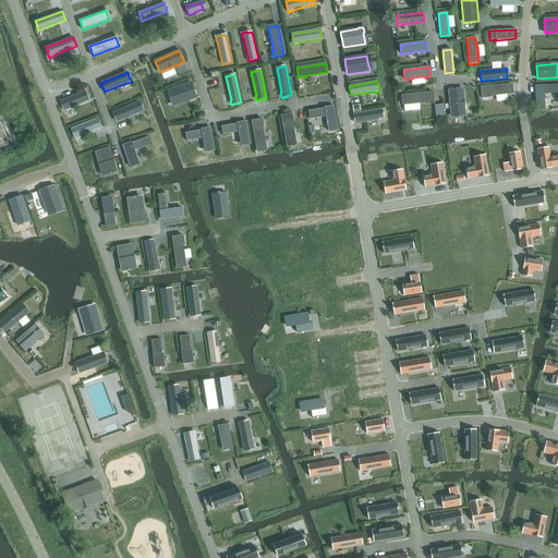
[(191,83),(171,89),(174,99),(173,99),(176,105),(181,104),(181,102),(196,98),(191,83)]
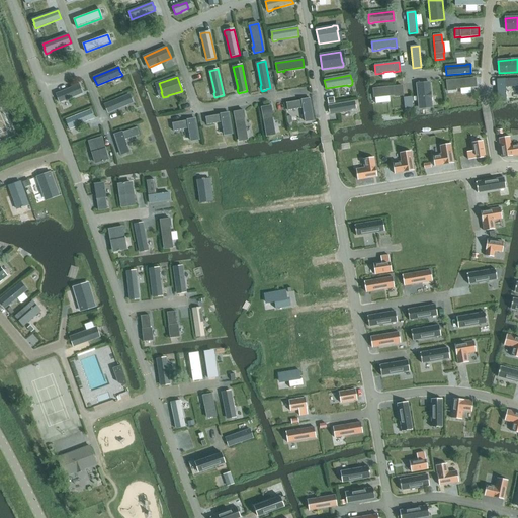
[(475,78),(446,81),(447,91),(454,90),(453,89),(456,89),(476,87),(475,78)]
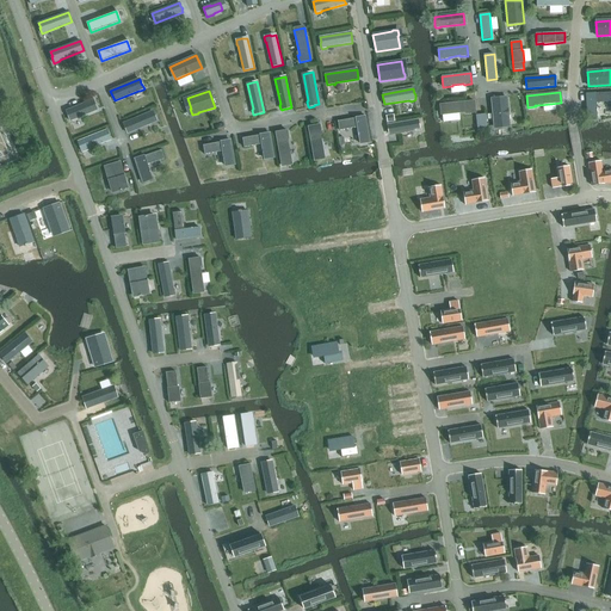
[(610,92),(586,94),(587,118),(597,117),(596,103),(610,102),(610,92)]
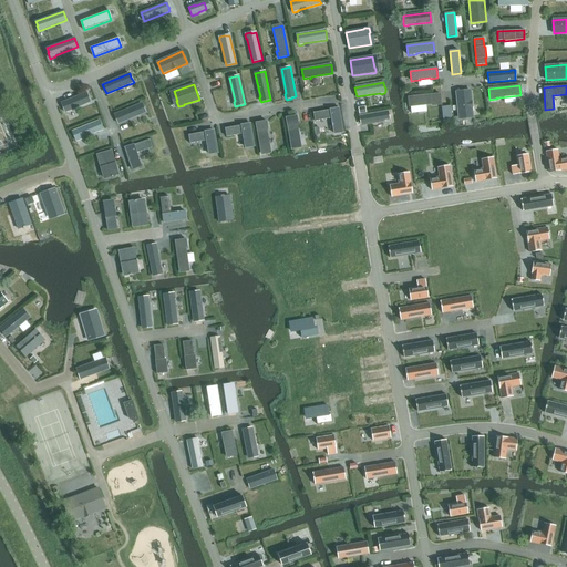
[(471,91),(456,92),(459,119),(460,119),(465,119),(465,117),(472,116),(473,115),(472,106),(471,106),(471,103),(472,103),(471,91)]
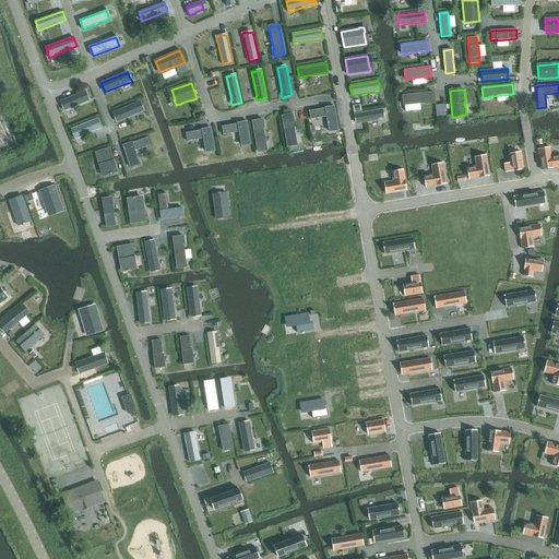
[(85,92),(61,102),(63,106),(62,107),(63,110),(64,111),(68,109),(69,108),(88,100),(85,92)]
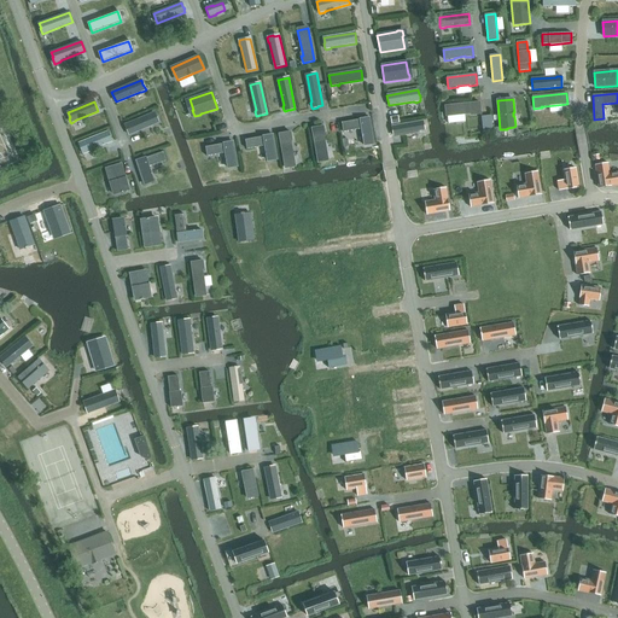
[(479,103),(445,106),(447,116),(470,114),(473,114),(473,115),(481,115),(479,103)]
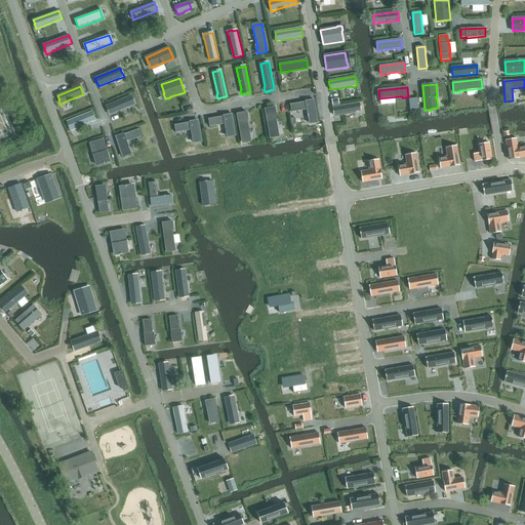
[(131,96),(107,107),(110,114),(130,106),(131,106),(134,105),(135,104),(133,101),(132,99),(131,96)]
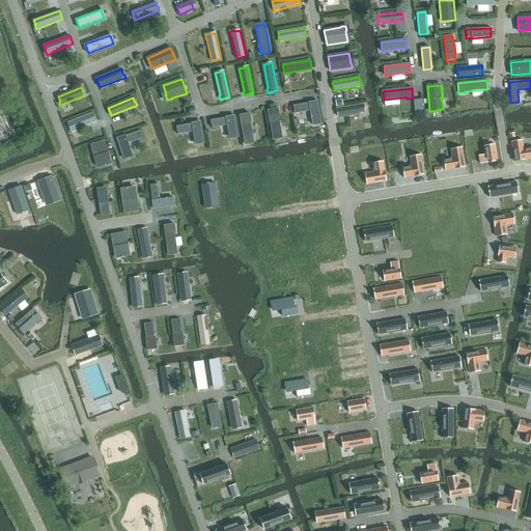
[(423,99),(415,99),(415,111),(424,111),(423,99)]
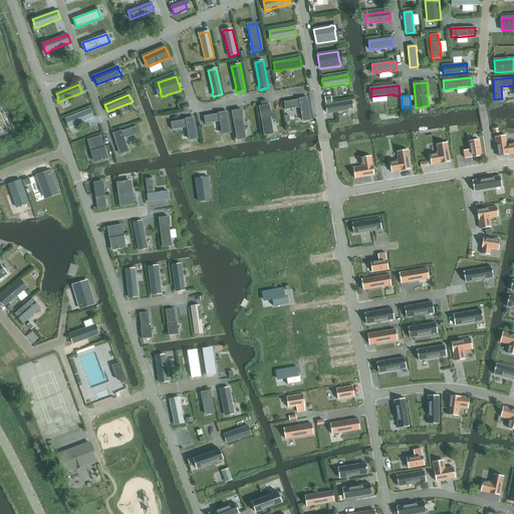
[(307,97),(284,102),(285,110),(301,107),(301,112),(301,114),(302,114),(303,121),(311,119),(307,97)]
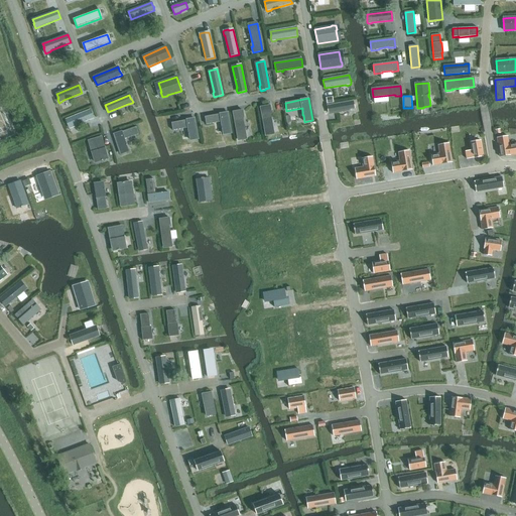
[(353,101),(328,106),(329,114),(350,110),(351,111),(354,110),(355,109),(354,106),(353,105),(353,101)]
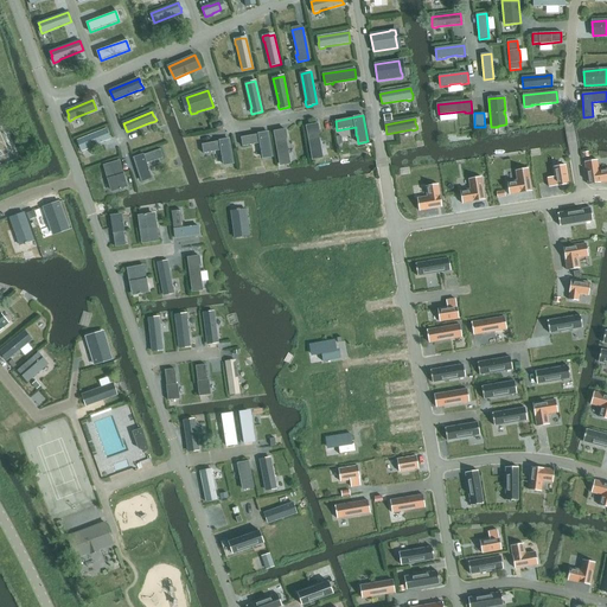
[(318,123),(306,126),(312,159),(323,157),(318,132),(319,132),(318,123)]
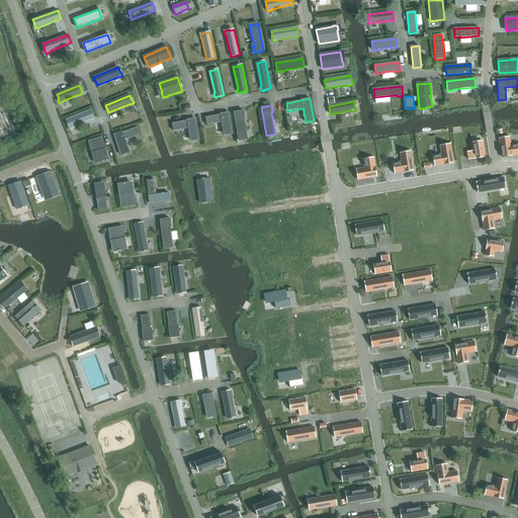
[(91,110),(67,119),(68,123),(68,124),(69,128),(70,128),(74,127),(74,126),(94,118),(91,110)]
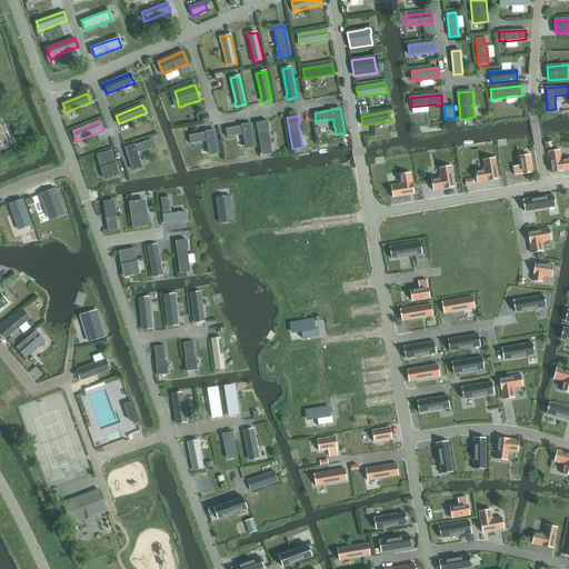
[(268,121),(257,123),(262,155),(272,152),(268,129),(269,129),(268,121)]
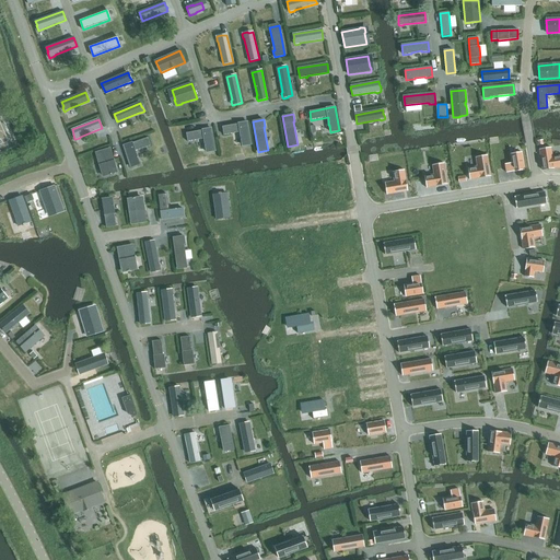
[(247,123),(222,127),(223,136),(241,132),(242,138),(241,138),(241,140),(242,140),(243,146),(252,144),(247,125),(247,123)]
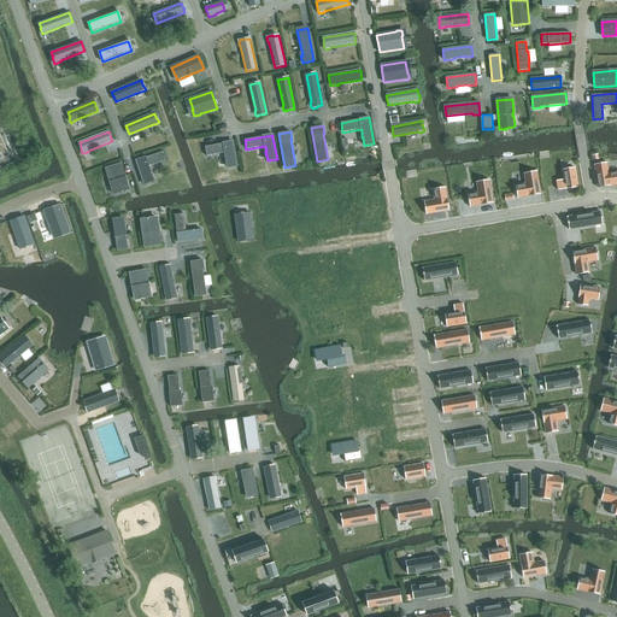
[(233,142),(205,147),(206,157),(225,153),(227,159),(225,159),(225,162),(227,162),(228,168),(238,166),(235,156),(233,142)]
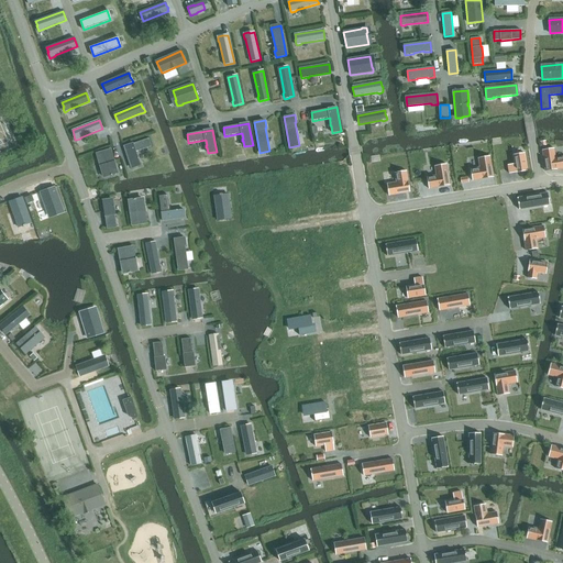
[(148,139),(124,146),(132,168),(140,165),(139,161),(139,158),(138,158),(135,152),(152,146),(148,139)]
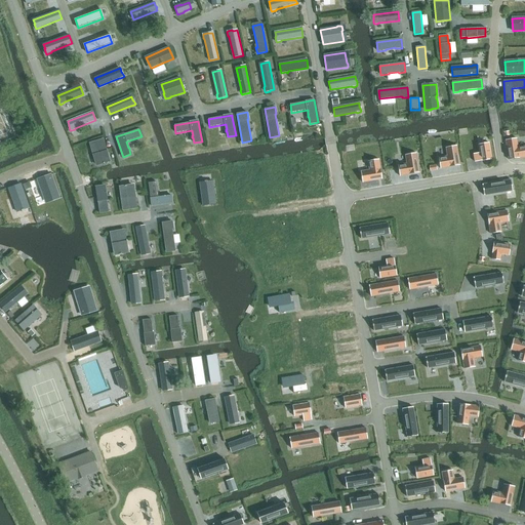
[(524,157),(524,146),(518,148),(517,138),(506,140),(509,160),(524,157)]
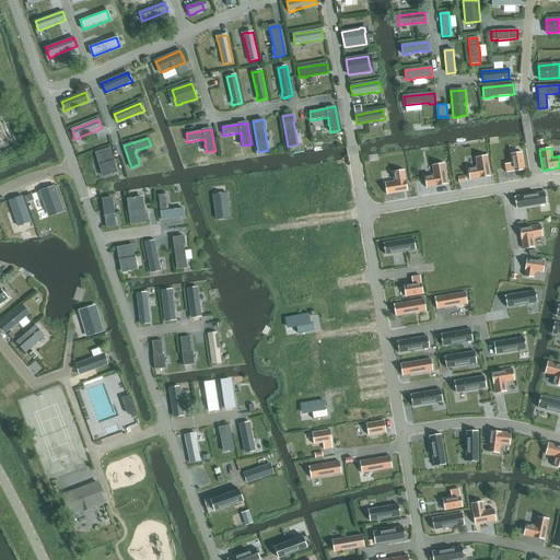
[(109,149),(96,153),(103,176),(109,174),(111,175),(113,174),(117,172),(109,149)]
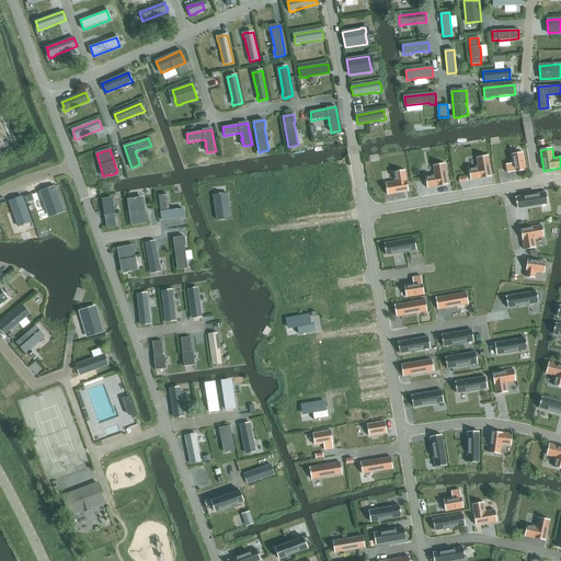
[(513,163),(506,164),(507,173),(514,172),(526,171),(523,152),(511,155),(513,163)]
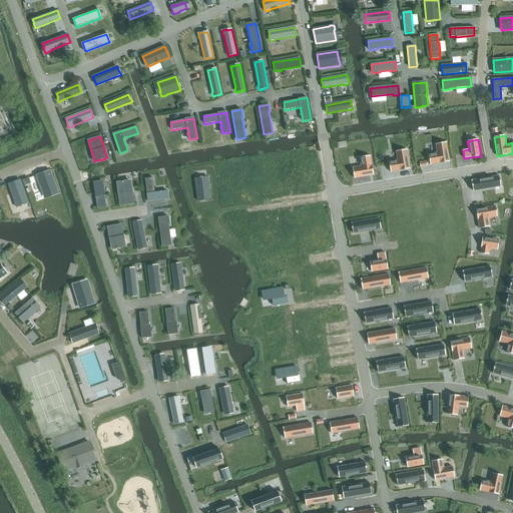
[(446,142),(436,144),(437,153),(429,154),(430,165),(450,161),(446,142)]
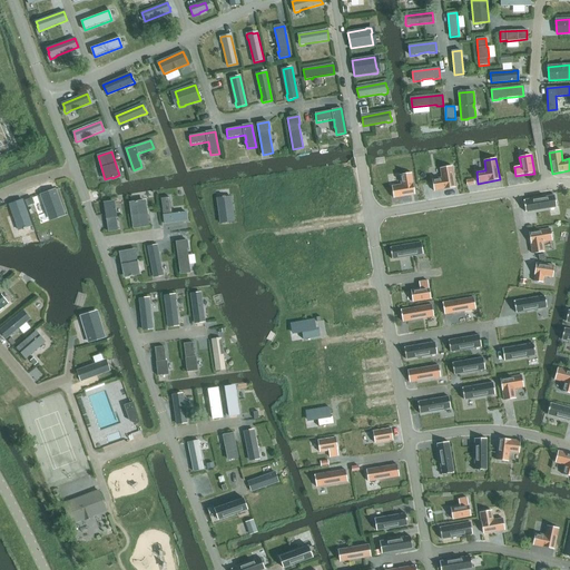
[(455,188),(452,166),(440,168),(442,178),(432,179),(434,192),(455,188)]
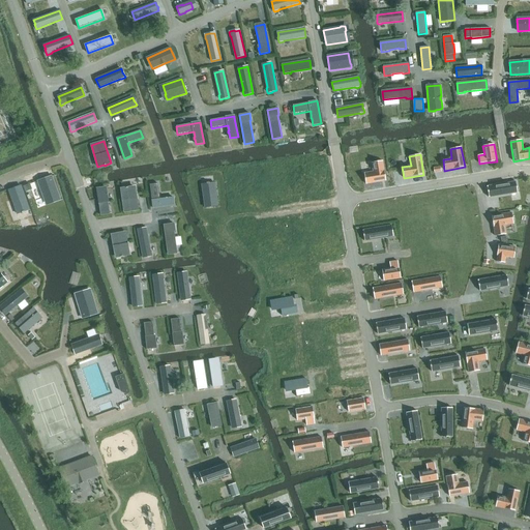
[(374,172),(364,173),(366,184),(386,181),(382,162),(372,163),(374,172)]
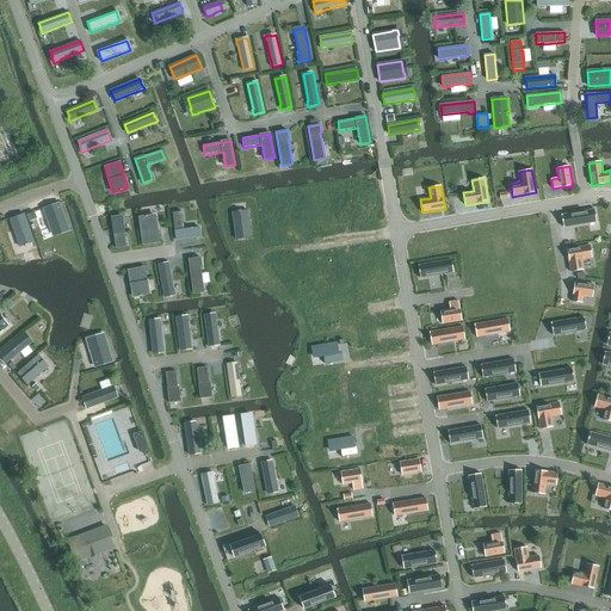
[(60,203),(43,209),(50,227),(49,228),(51,234),(60,230),(68,227),(60,203)]
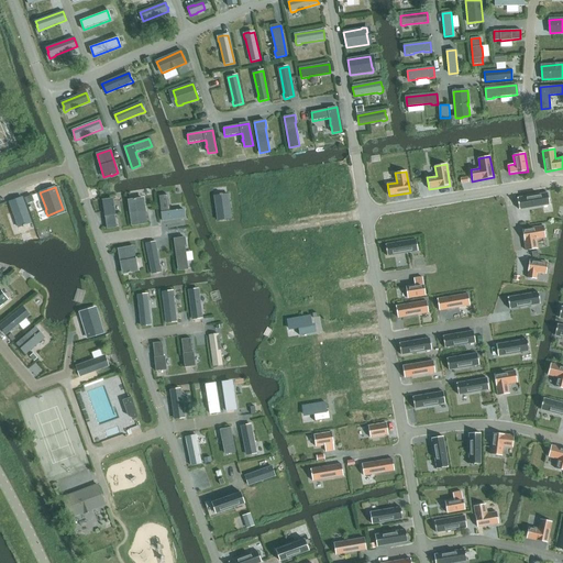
[(548,192),(517,198),(519,210),(550,205),(548,192)]
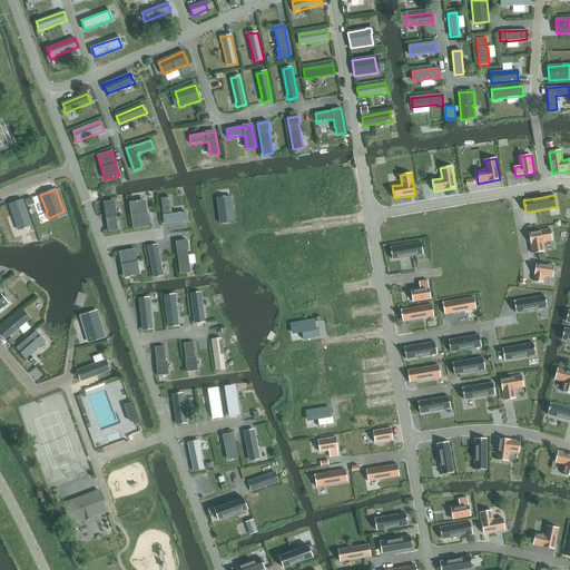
[(219,223),(234,222),(233,196),(218,196),(219,223)]
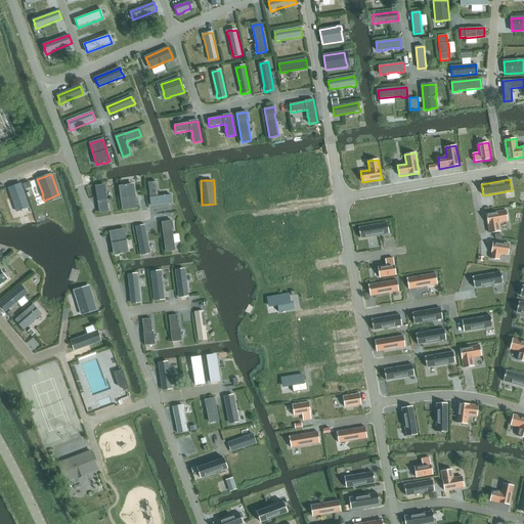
[(156,181),(148,182),(151,206),(172,203),(171,195),(158,197),(156,181)]
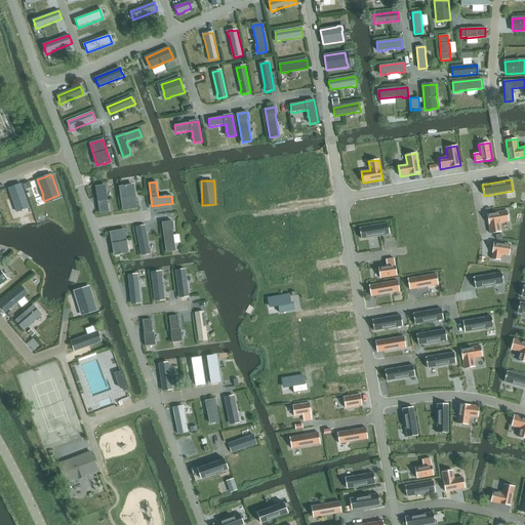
[(21,185),(8,189),(17,212),(22,210),(23,211),(25,210),(25,209),(29,208),(21,185)]
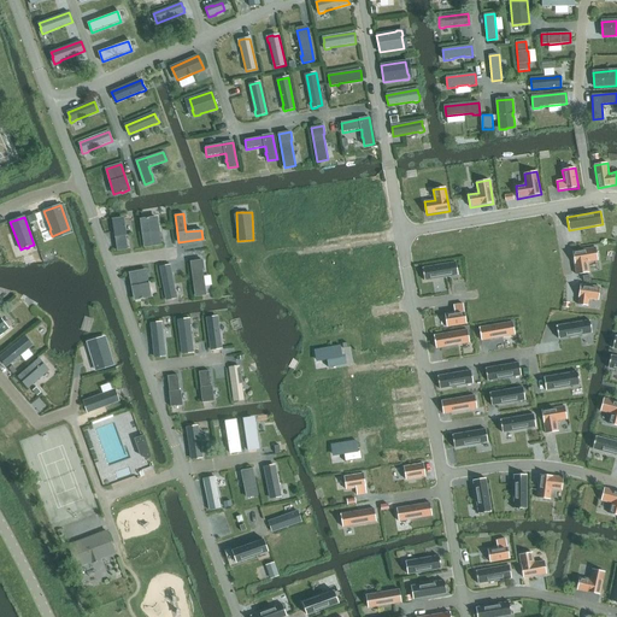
[(123,218),(112,221),(117,251),(128,250),(124,228),(125,228),(125,225),(124,225),(123,218)]
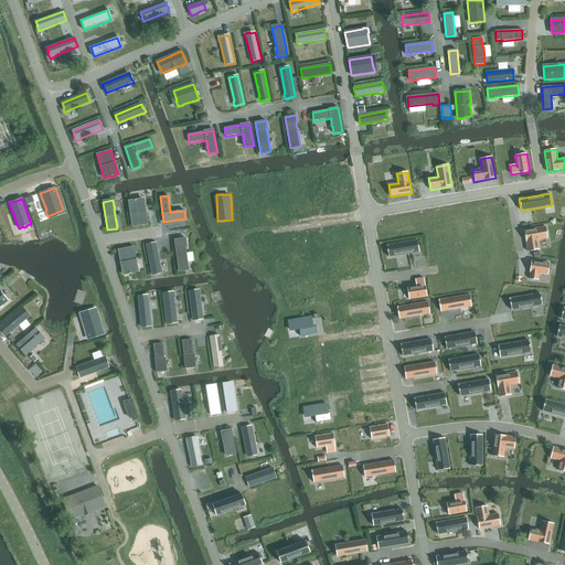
[(134,201),(129,202),(132,226),(147,224),(144,200),(137,201),(137,200),(134,200),(134,201)]
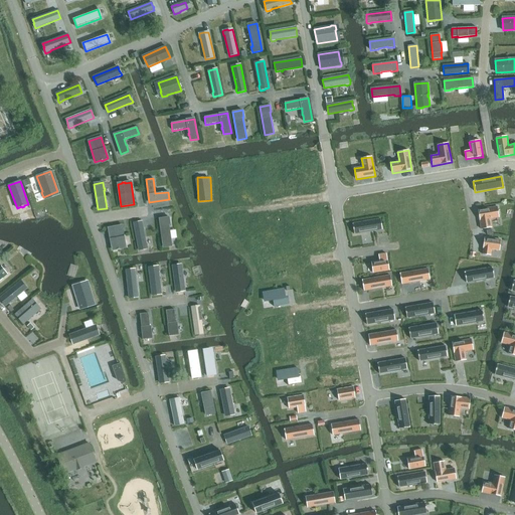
[(499,217),(497,207),(478,210),(481,229),(492,227),(490,219),(499,217)]
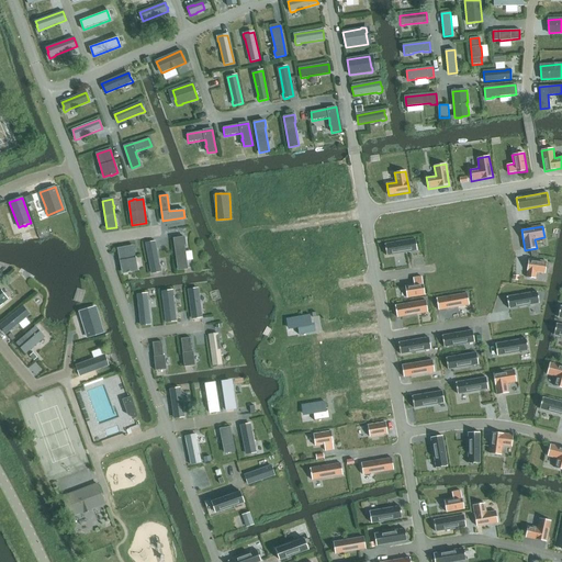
[(184,237),(173,238),(178,269),(188,268),(184,245),(186,244),(184,237)]
